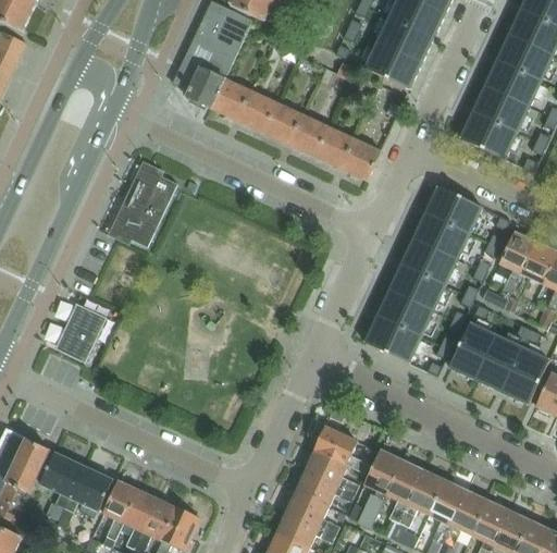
[(0,0),(0,19),(23,29),(36,0),(37,0),(0,0)]
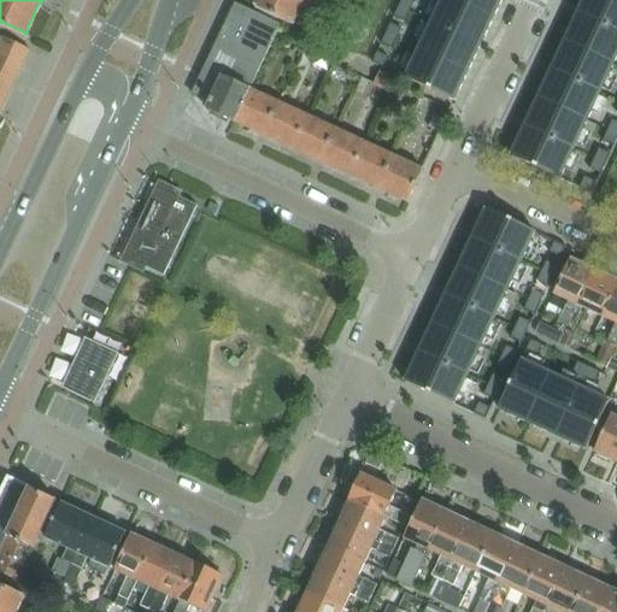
[(206,105),(221,112),(235,118),(251,86),(254,78),(247,75),(274,18),(264,13),(235,0),(192,92),(209,99),(209,100),(210,100),(206,105)]
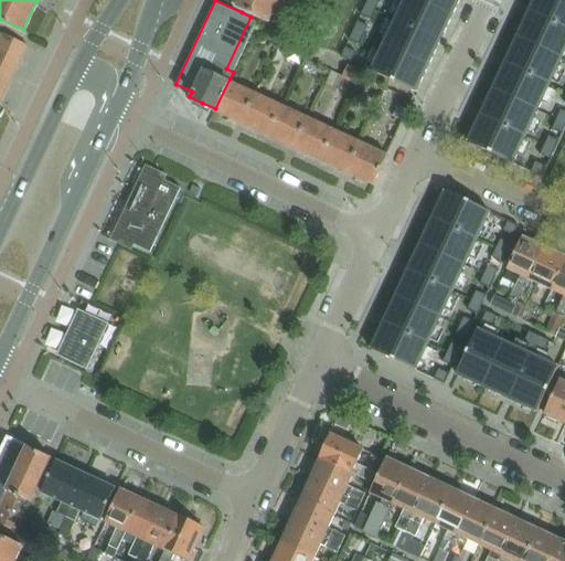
[(234,0),(233,3),(258,16),(269,21),(278,0),(234,0)]
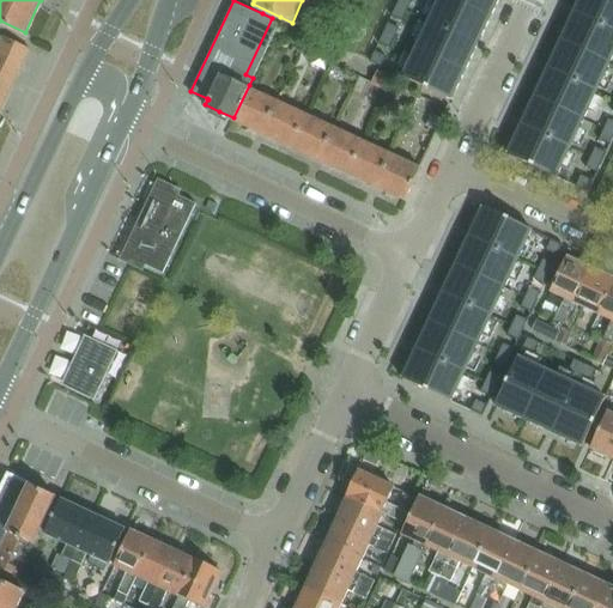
[(437,0),(429,18),(478,42),(491,14),(460,0),(437,0)]
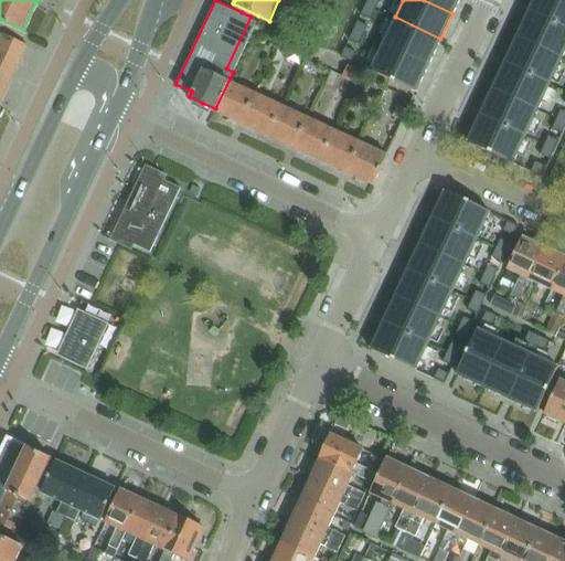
[(424,0),(452,13),(458,0),(424,0)]
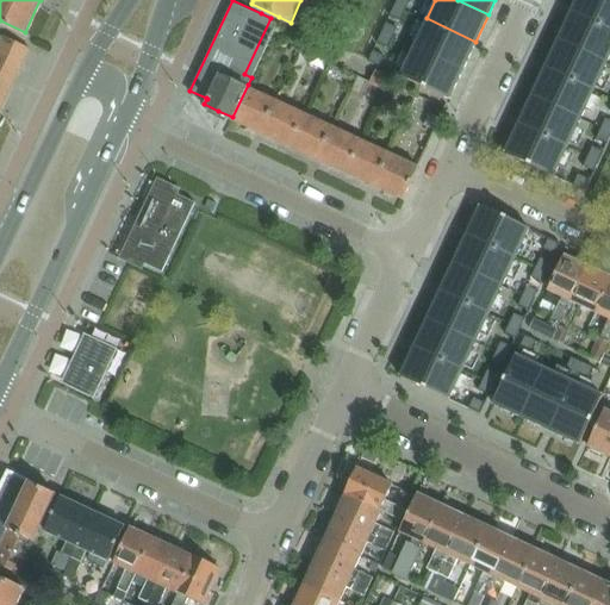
[(574,0),(571,8),(609,26),(609,0),(574,0)]
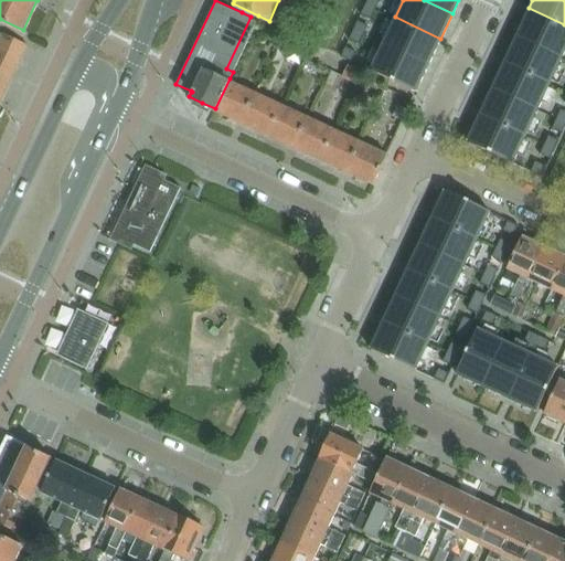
[(365,2),(361,12),(371,17),(375,8),(365,2)]
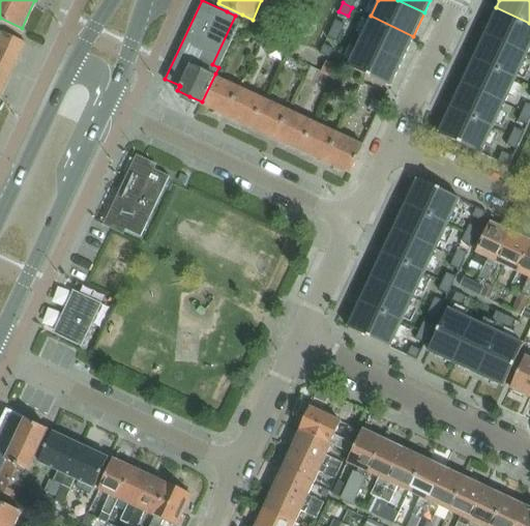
[(529,23),(496,7),(484,32),(527,52),(529,44),(529,23)]
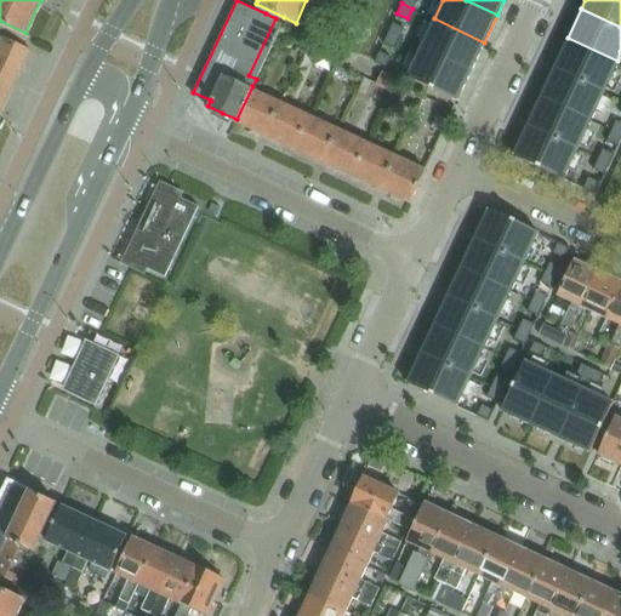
[(434,18),(422,46),(471,69),(484,43),(434,18)]
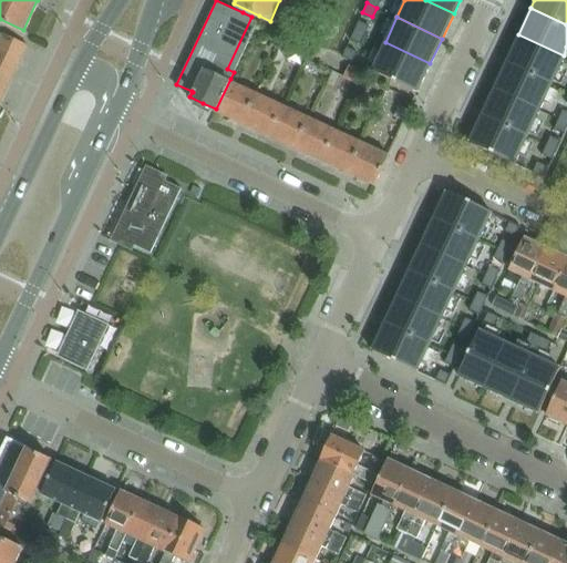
[(359,18),(354,28),(364,32),(369,23),(359,18)]
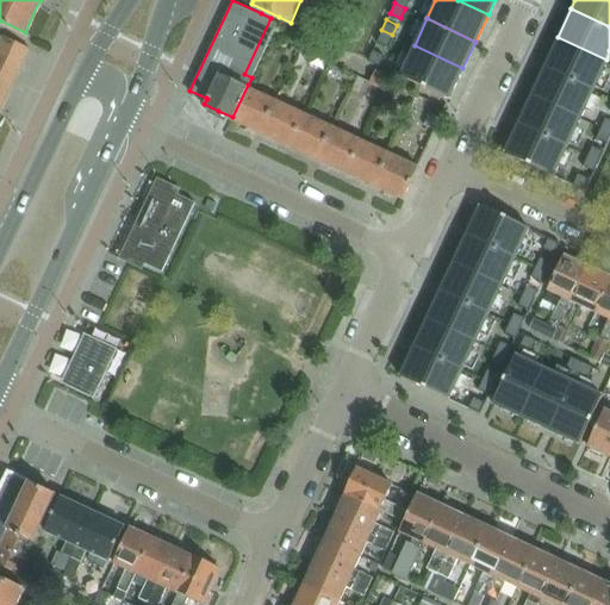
[(299,41),(307,44),(309,44),(315,31),(306,27),(299,41)]
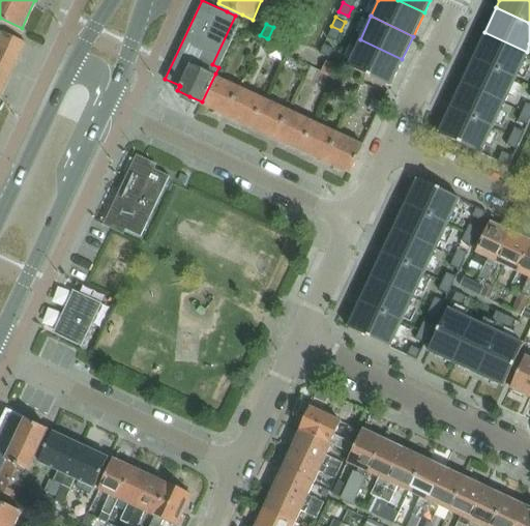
[(331,26),(327,34),(336,39),(341,30),(331,26)]
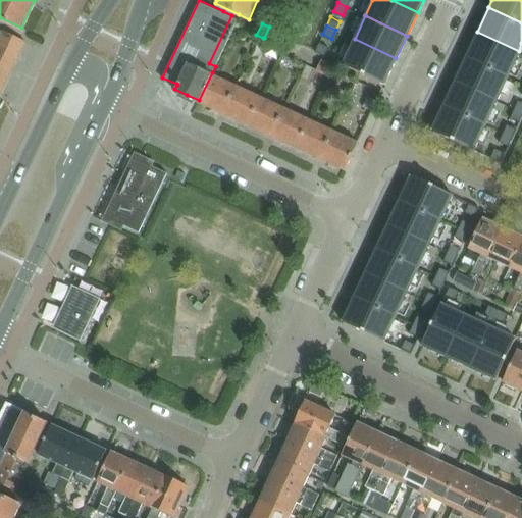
[(269,27),(264,38),(270,41),(275,30),(269,27)]
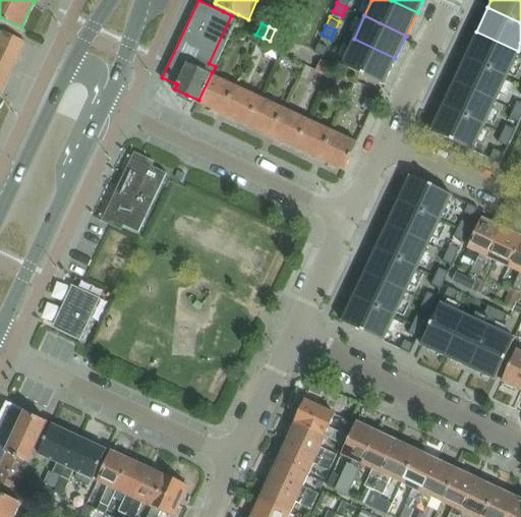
[(0,38),(19,48),(23,39),(24,38),(2,27),(0,31),(0,38)]
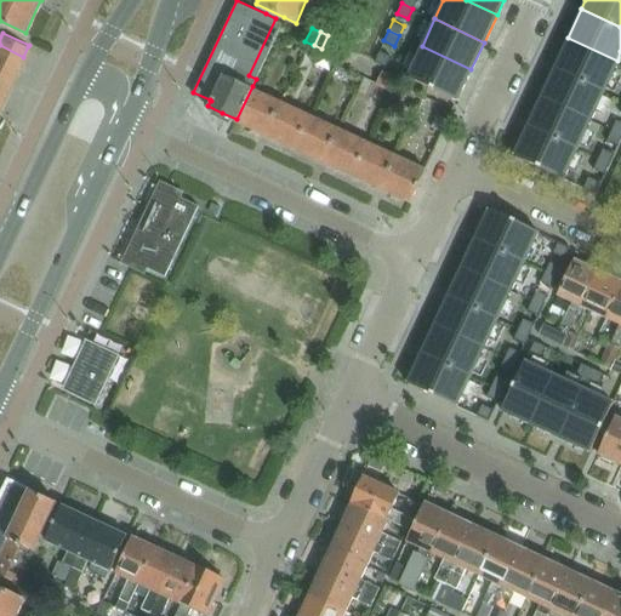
[(328,35),(322,49),(330,53),(336,39),(328,35)]
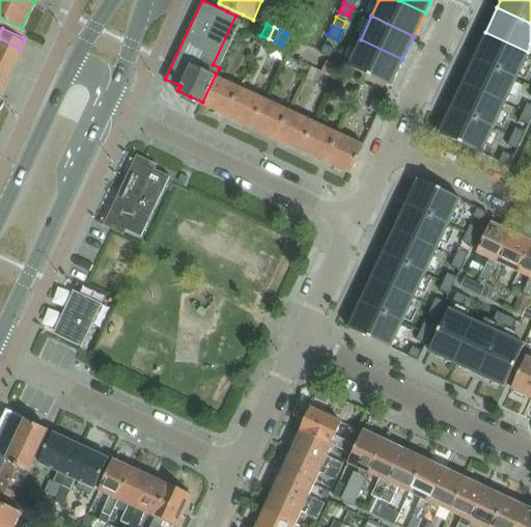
[(485,32),(474,56),(516,76),(528,52),(485,32)]
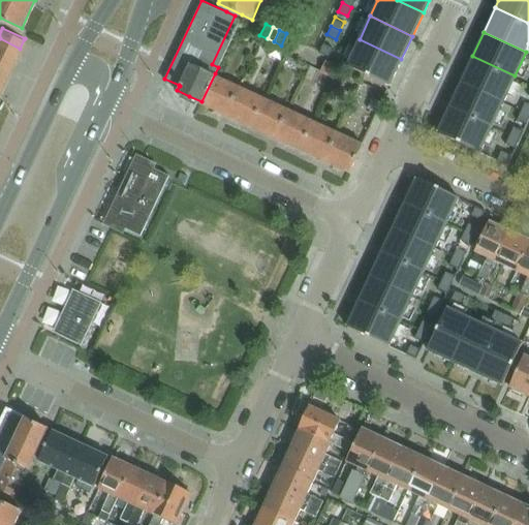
[(286,33),(281,45),(287,49),(293,36),(286,33)]
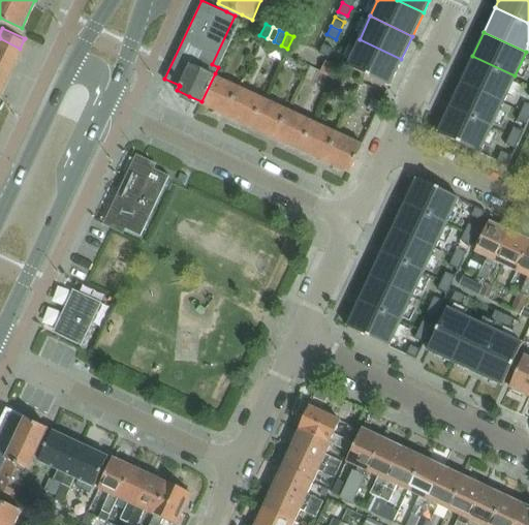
[(293,36),(287,49),(296,52),(301,40),(293,36)]
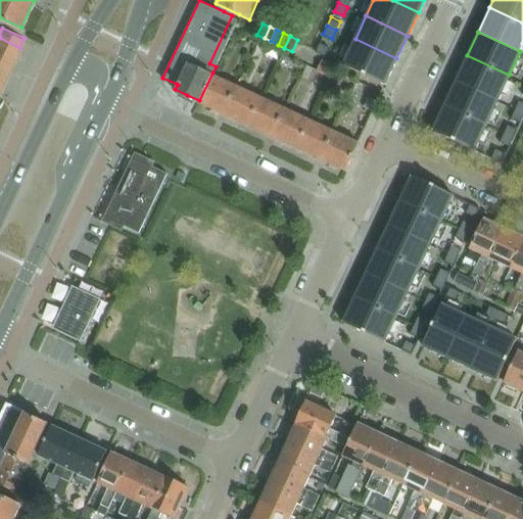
[(0,50),(15,57),(19,48),(0,38),(0,50)]
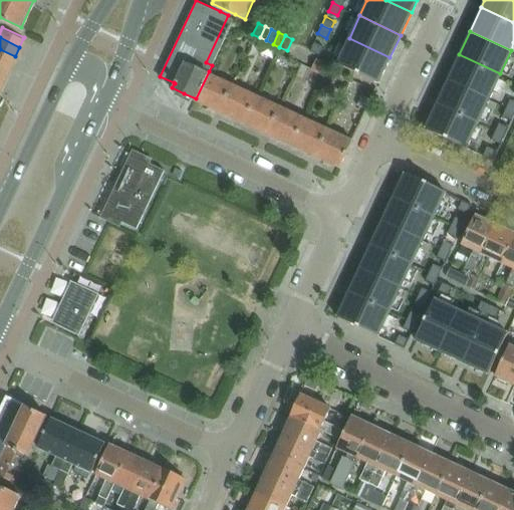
[(349,38),(337,62),(378,81),(390,57),(349,38)]
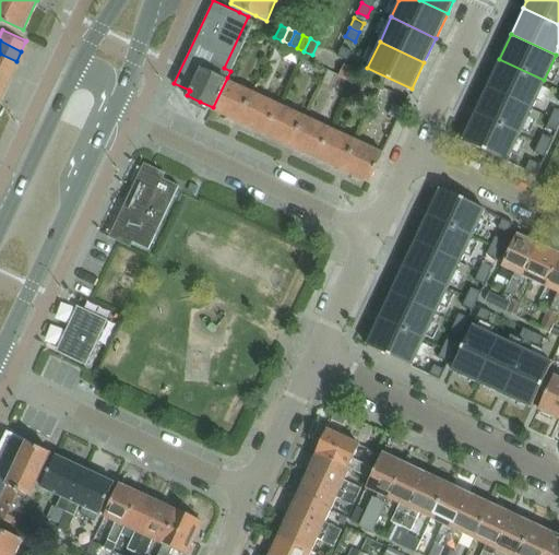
[(342,44),(337,54),(347,58),(352,48),(342,44)]
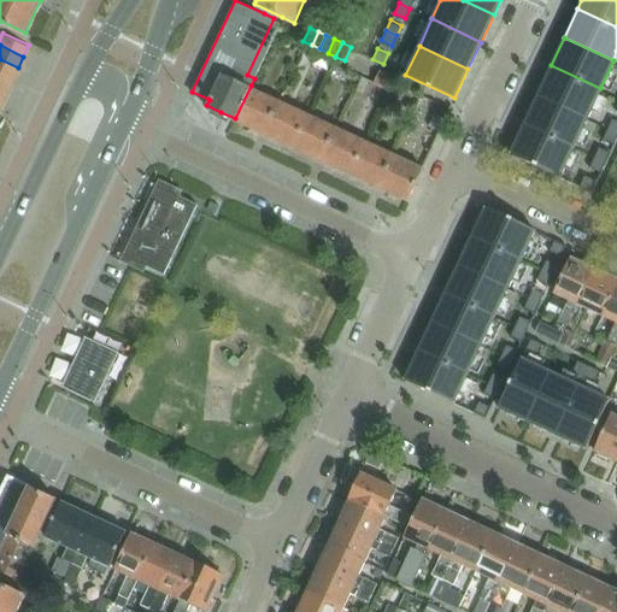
[(0,72),(12,78),(18,68),(0,59),(0,72)]
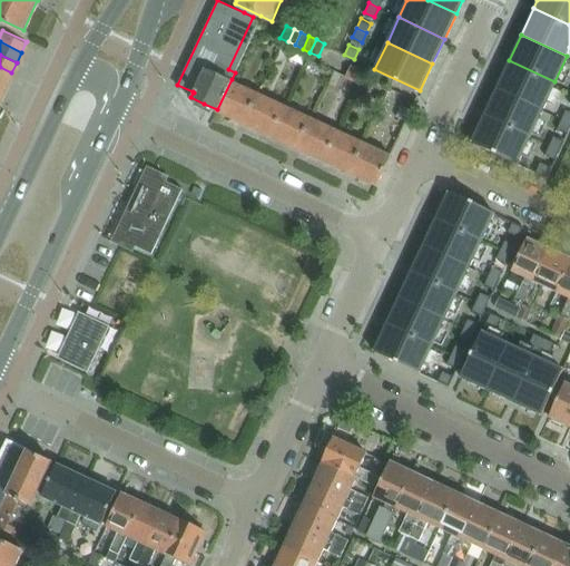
[(509,60),(497,87),(542,108),(554,81),(509,60)]
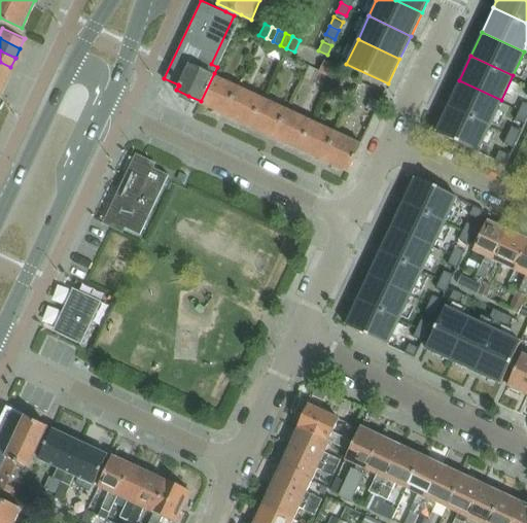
[(318,69),(325,72),(330,62),(323,58),(318,69)]
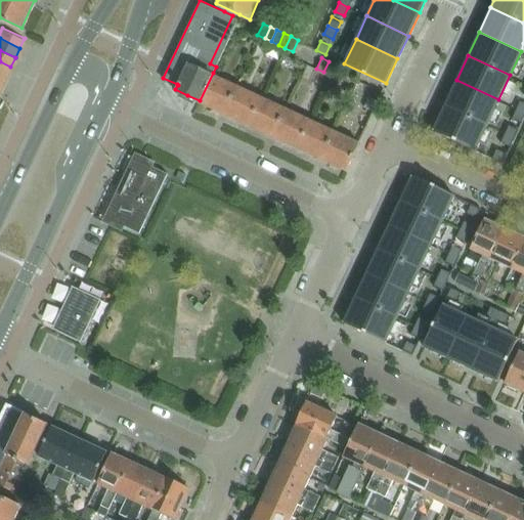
[(0,73),(6,76),(10,67),(0,61),(0,73)]
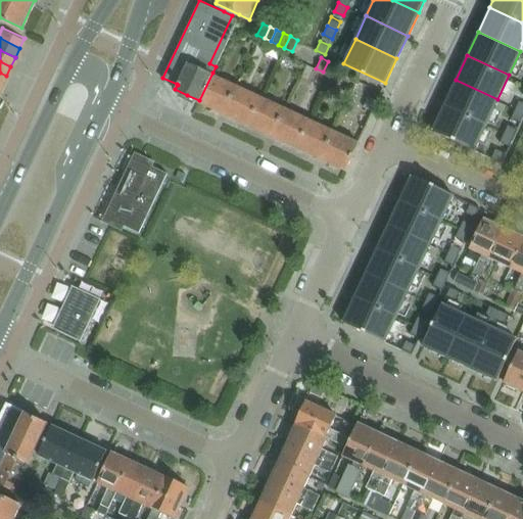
[(330,76),(335,65),(335,64),(328,61),(323,72),(330,76)]
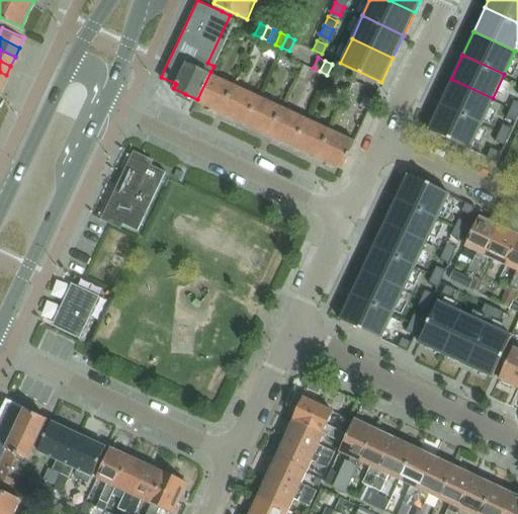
[(330,69),(327,75),(335,78),(338,72),(330,69)]
